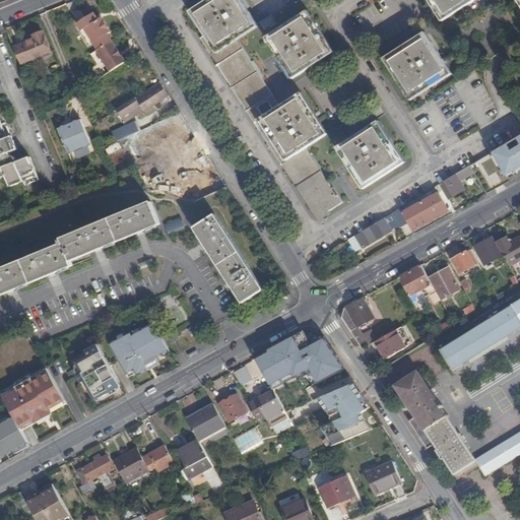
[(213,0),(191,13),(217,56),(239,44),(235,38),(256,24),(240,0),(213,0)]
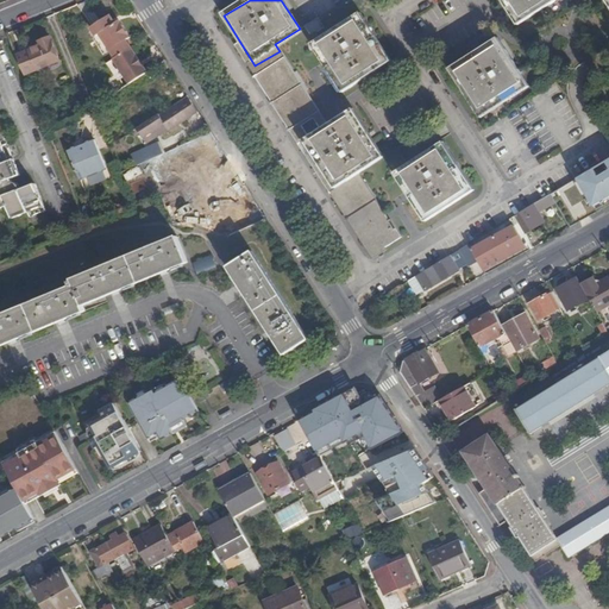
[(507,0),(521,23),(557,0),(507,0)]
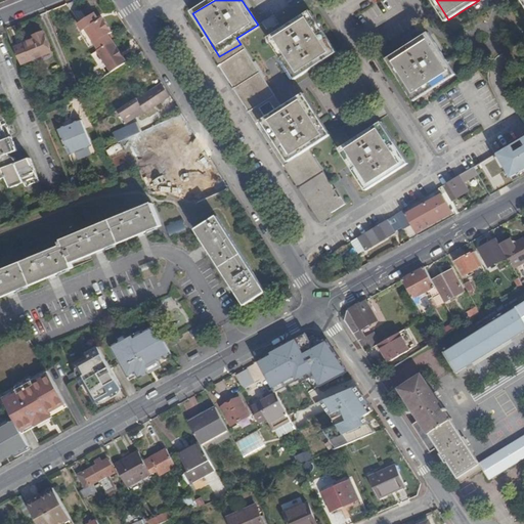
[(270,35),(279,50),(317,28),(307,12),(270,35)]
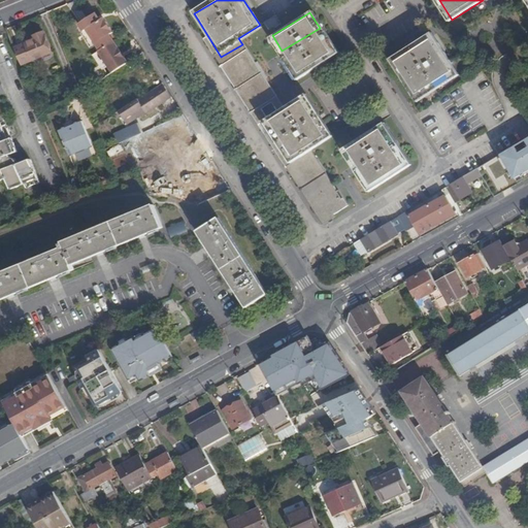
[(96,13),(79,25),(85,32),(88,30),(97,43),(99,42),(110,35),(113,33),(104,19),(101,21),(96,13)]
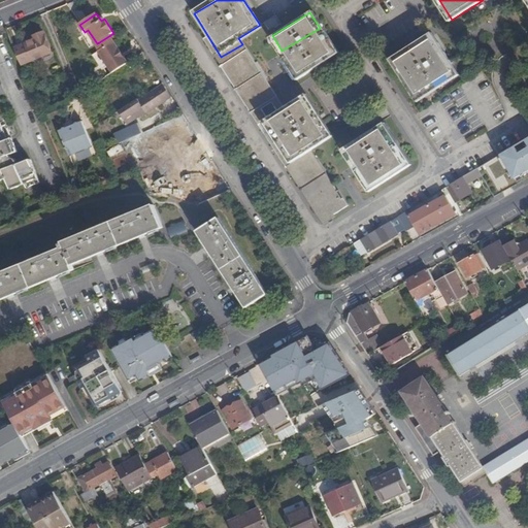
[(282,51),(294,70),(332,48),(320,28),(282,51)]
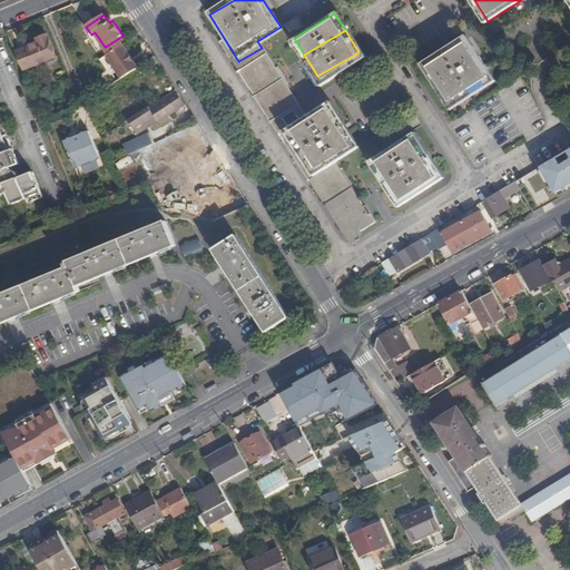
[(98,52),(105,47),(95,32),(91,35),(88,37),(98,52)]
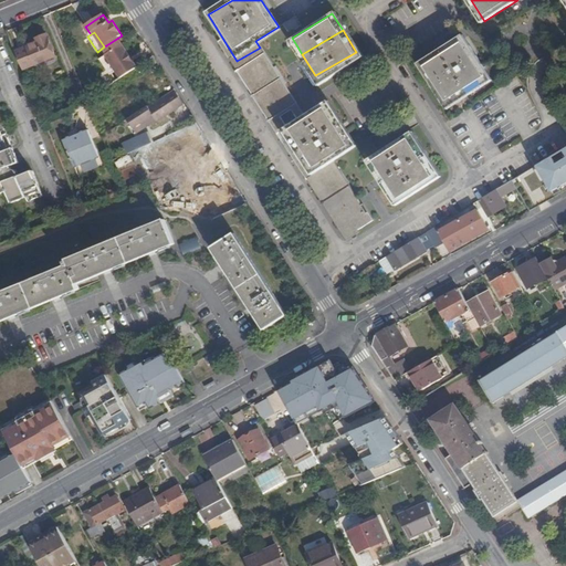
[(38,43),(17,51),(24,69),(56,55),(48,35),(37,39),(38,43)]
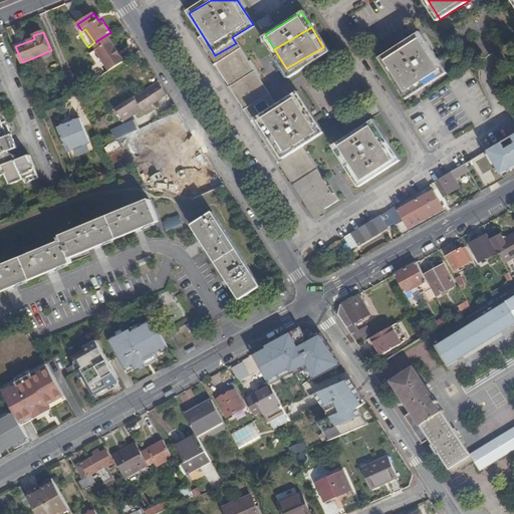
[(96,41),(100,47),(110,40),(107,34),(96,41)]
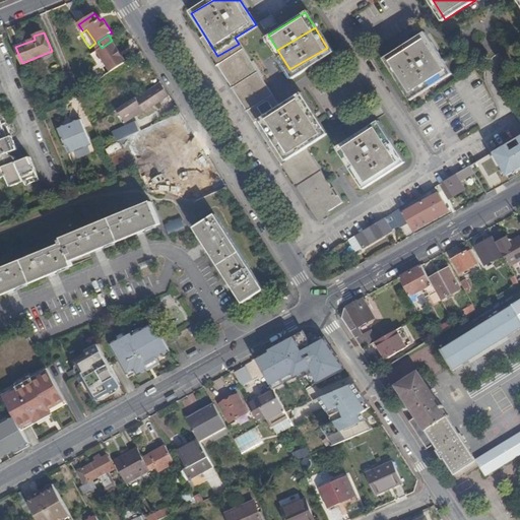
[(428,35),(385,60),(407,98),(450,70),(428,35)]
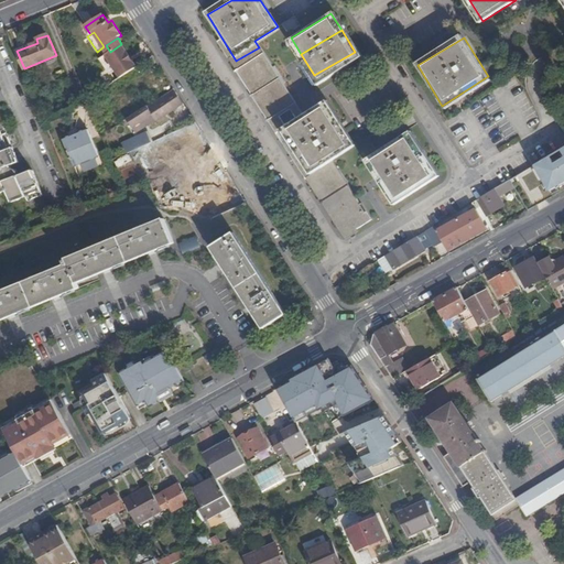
[(118,69),(122,76),(139,65),(123,43),(121,44),(110,52),(108,54),(118,69)]
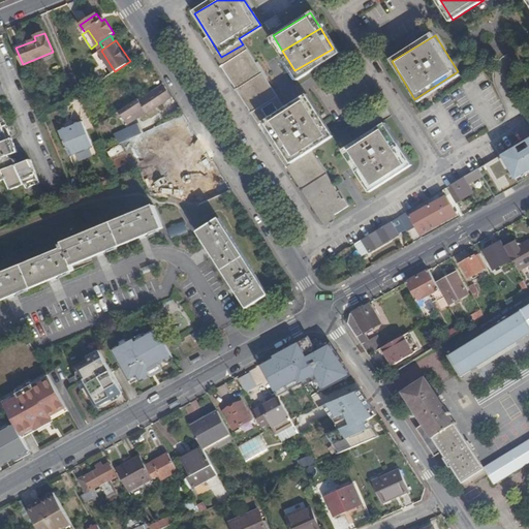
[(221,57),(236,78),(256,65),(243,44),(221,57)]
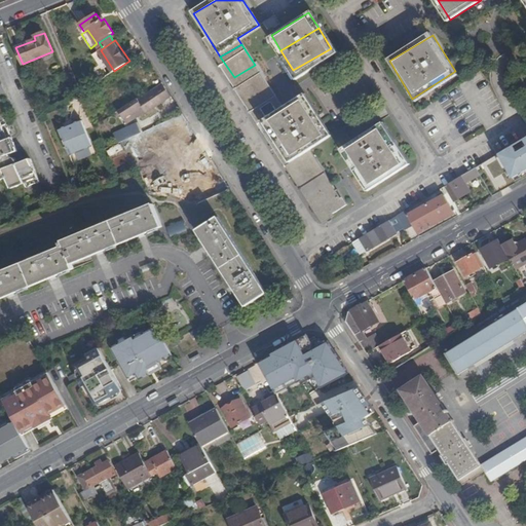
[(336,55),(331,48),(293,70),(299,79),(336,55)]
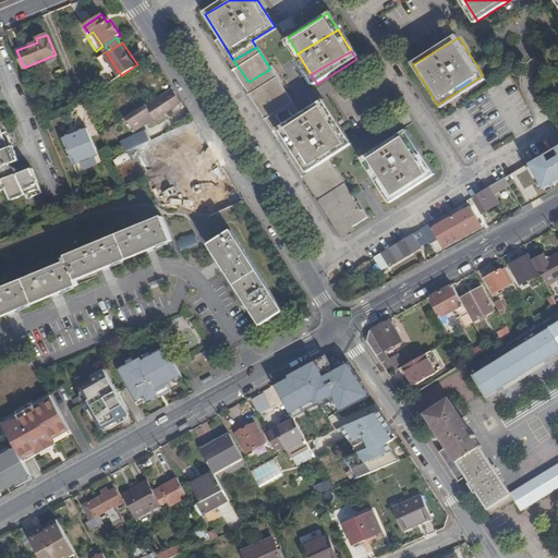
[(110,73),(117,69),(107,53),(100,57),(110,73)]
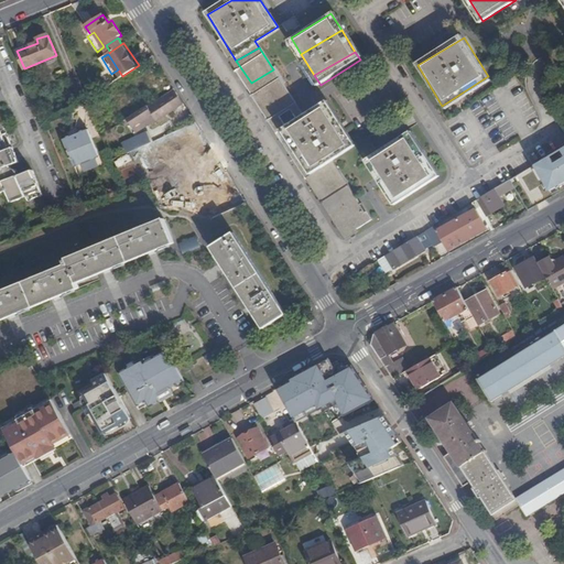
[(251,83),(263,104),(286,90),(273,69),(251,83)]
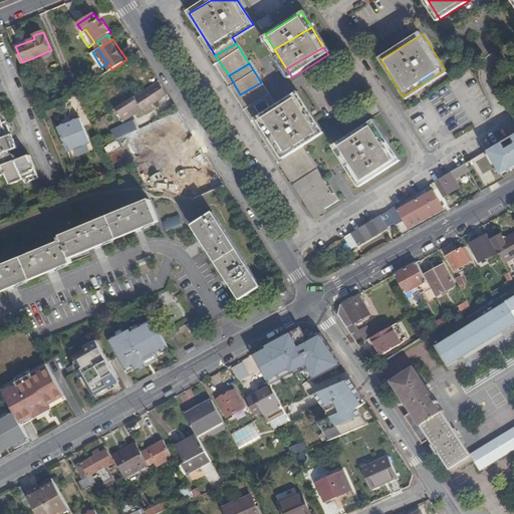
[(143,108),(167,93),(160,82),(135,98),(134,95),(105,113),(109,119),(118,112),(121,117),(138,107),(139,110),(143,108)]
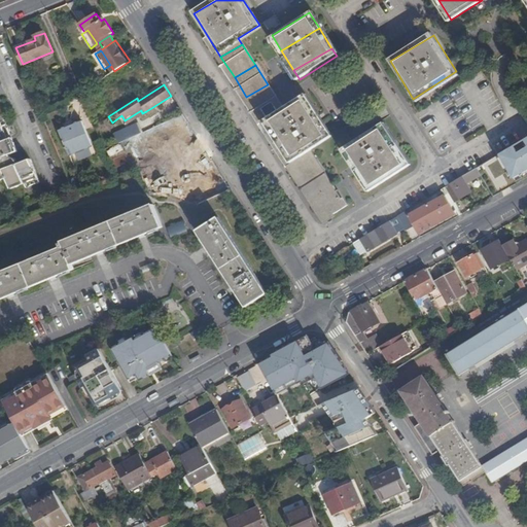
[(276,97),(268,84),(246,97),(255,110),(276,97)]
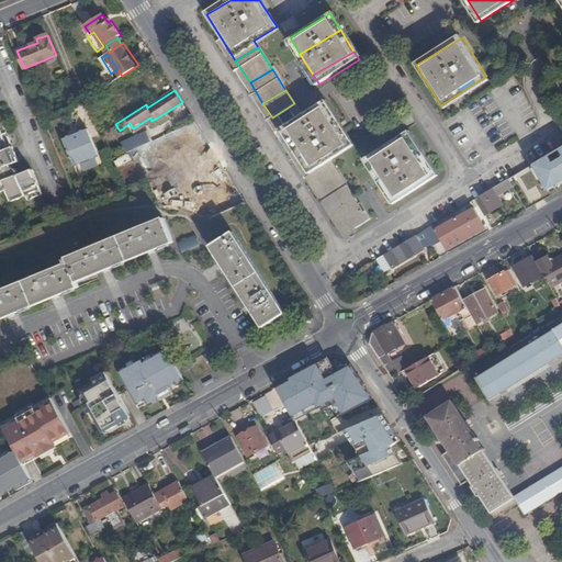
[(303,115),(294,103),(272,117),(280,130),(303,115)]
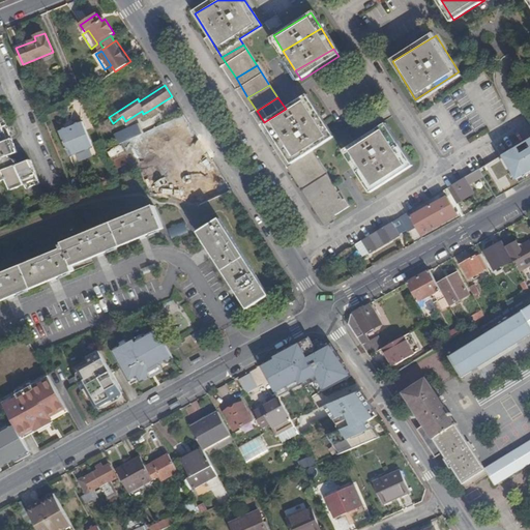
[(286,109),(264,122),(327,221),(349,206),(340,190),(337,192),(312,152),(330,140),(304,97),(286,109)]
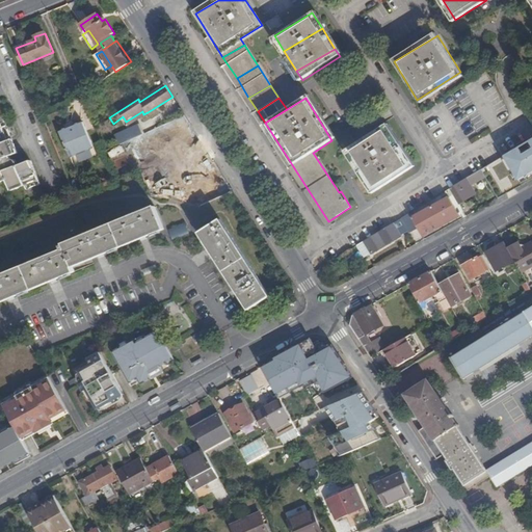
[(0,180),(7,178),(11,188),(29,182),(31,186),(42,182),(32,159),(20,164),(18,160),(12,159),(11,155),(19,152),(8,125),(3,127),(0,118),(0,111),(2,111),(0,105),(0,180)]
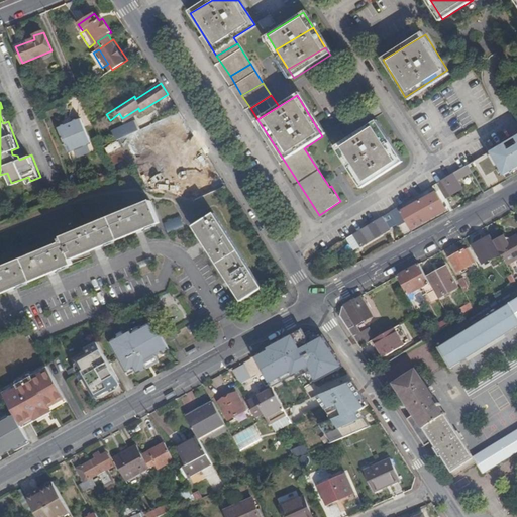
[(174,166),(180,183),(177,196),(191,199),(224,185),(179,113),(149,126),(158,147),(166,169),(174,166)]
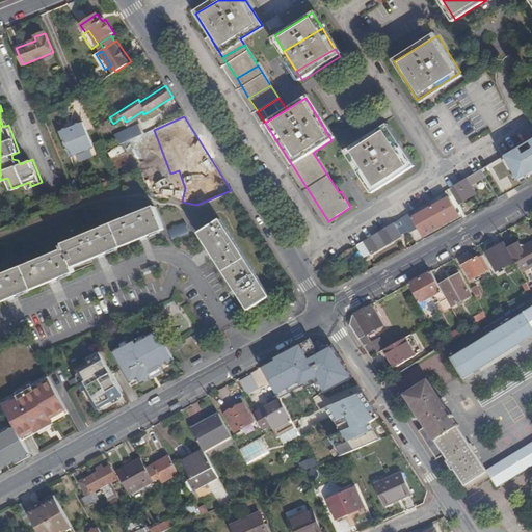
[(69,127),(61,130),(72,156),(95,147),(84,121),(74,125),(75,126),(70,128),(69,127)]
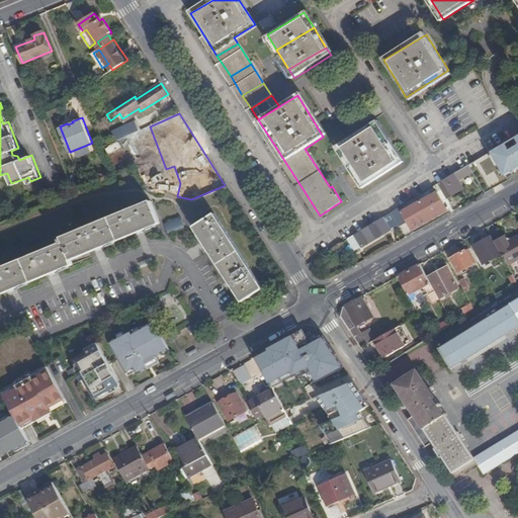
[(112,130),(116,141),(140,130),(136,119),(112,130)]
